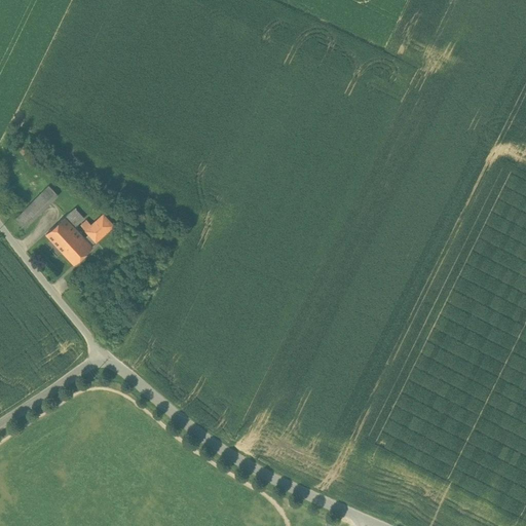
[(49,186),(15,220),(25,228),(59,194),(49,186)]
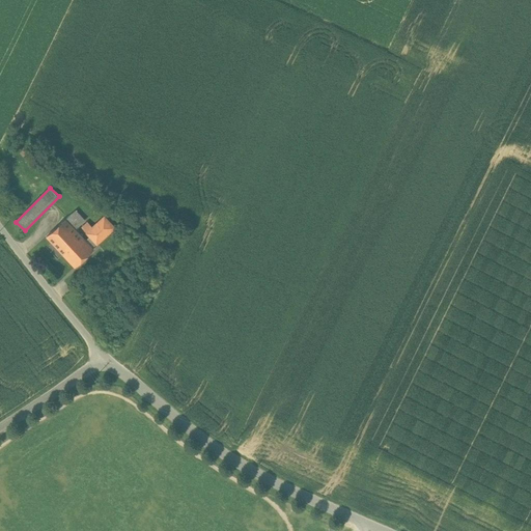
[(76,210),(65,219),(75,228),(84,220),(76,210)]
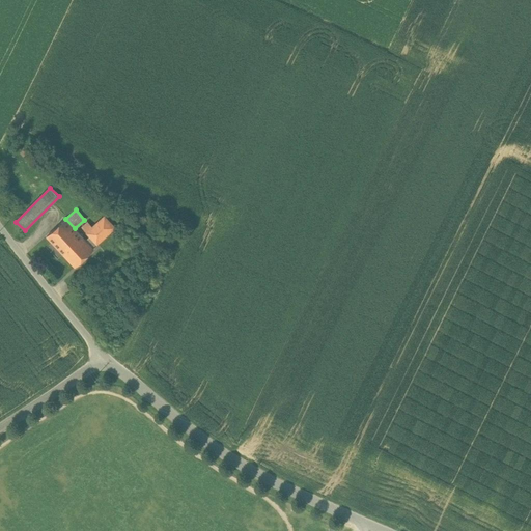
[(105,217),(92,228),(87,222),(82,227),(90,236),(96,244),(115,228),(105,217)]
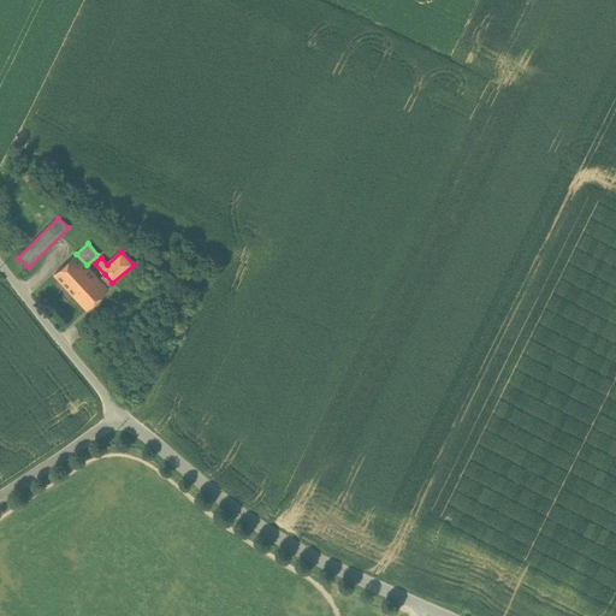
[(87,265),(76,254),(54,274),(87,309),(110,289),(107,288),(112,283),(105,274),(100,279),(87,265)]
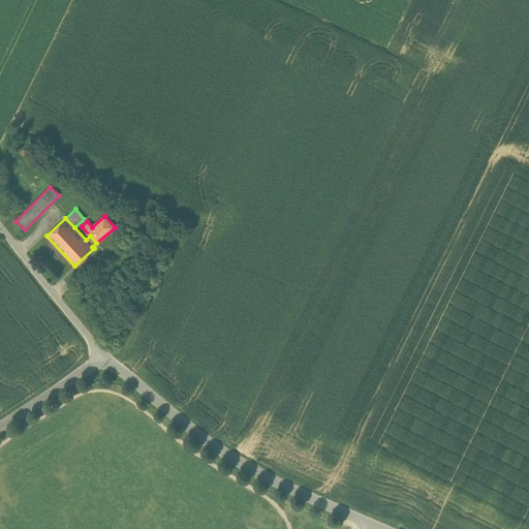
[(163,235),(160,244),(169,248),(173,239),(163,235)]
